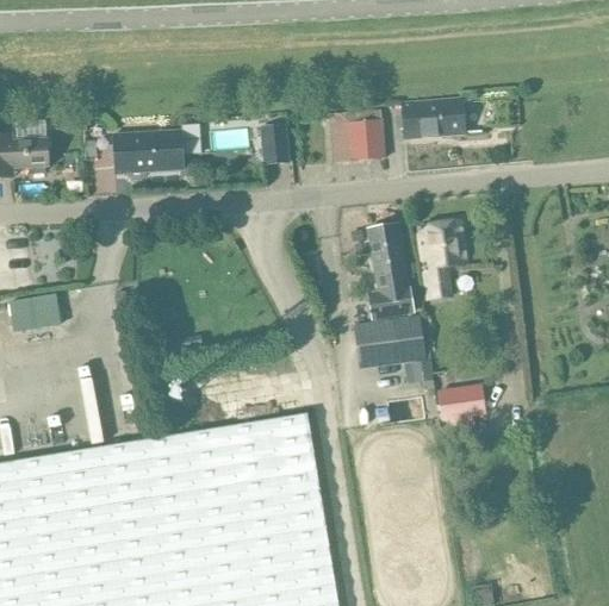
[(403,102),(405,137),(466,132),(464,98),(403,102)]
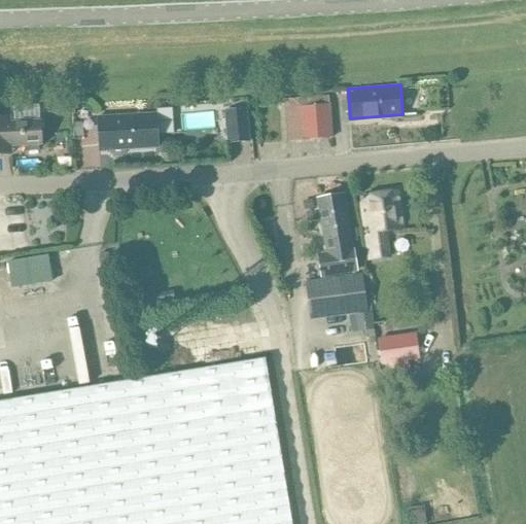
[(289,136),(289,139),(303,138),(334,135),(329,95),(289,98),(289,104),(286,105),(286,112),(289,136)]
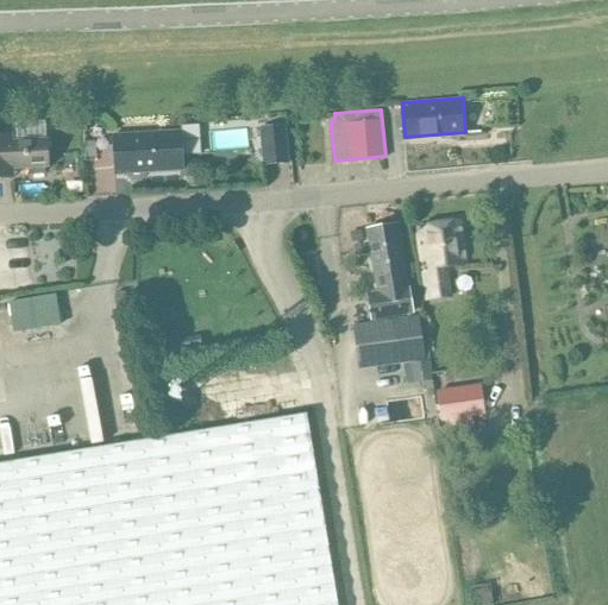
[(261,125),(264,164),(289,162),(286,123),(261,125)]
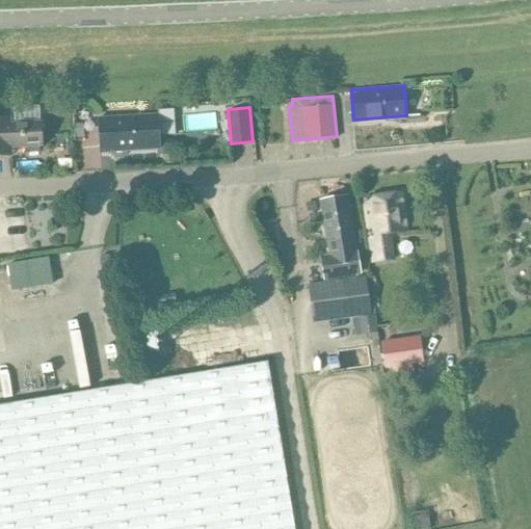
[(112,153),(115,155),(125,155),(128,152),(128,149),(159,148),(158,113),(101,116),(103,151),(111,150),(112,153)]
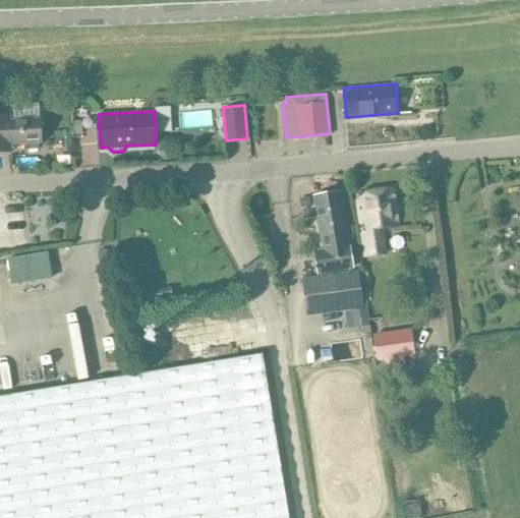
[(9,114),(0,114),(0,151),(12,151),(11,142),(24,142),(25,148),(39,147),(39,141),(42,141),(40,116),(9,118),(9,114)]
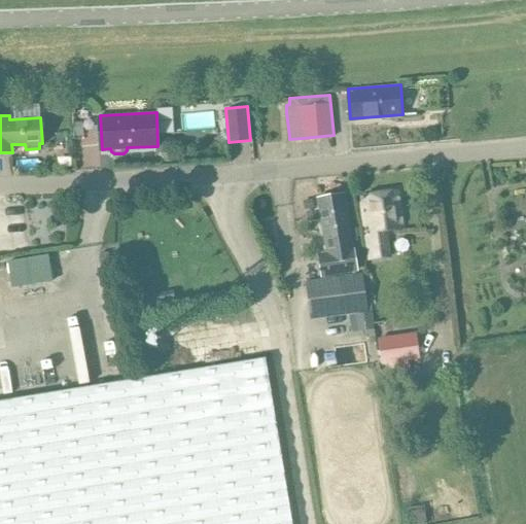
[(360,195),(371,256),(391,253),(387,228),(405,225),(398,188),(360,195)]
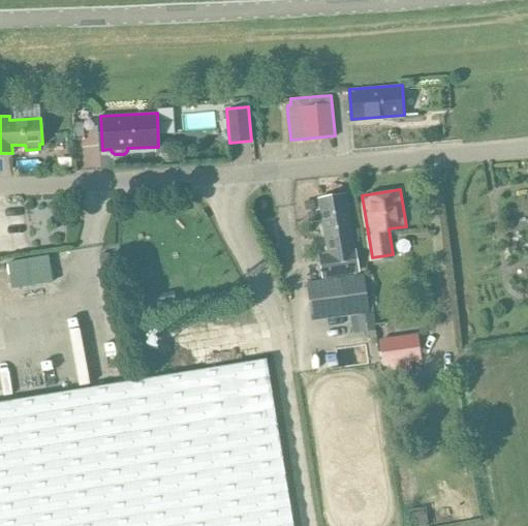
[(319,253),(323,277),(360,271),(352,235),(345,193),(319,197),(328,239),(329,252),(319,253)]
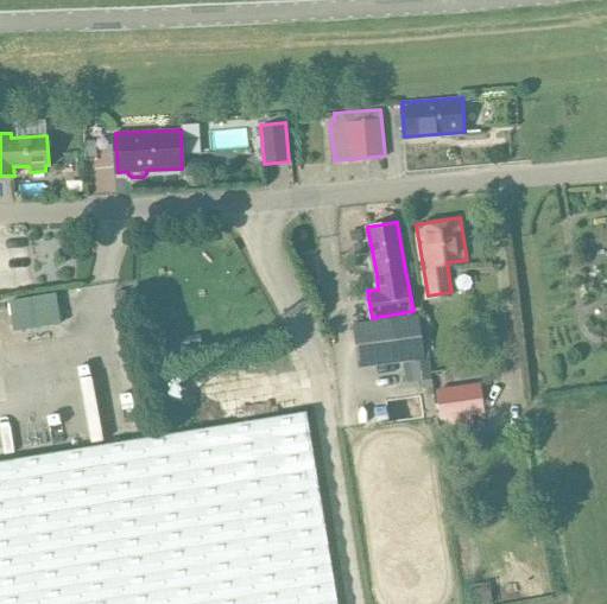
[(411,360),(413,379),(432,376),(424,315),(418,315),(418,313),(353,322),(360,367),(411,360)]
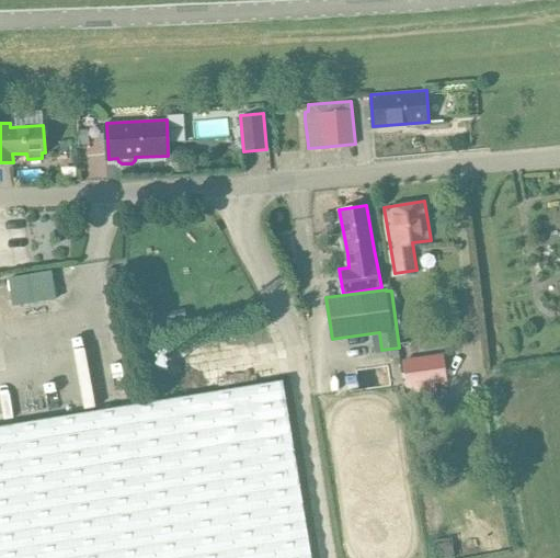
[(414,385),(416,398),(437,395),(435,382),(447,379),(443,353),(403,360),(407,386),(414,385)]
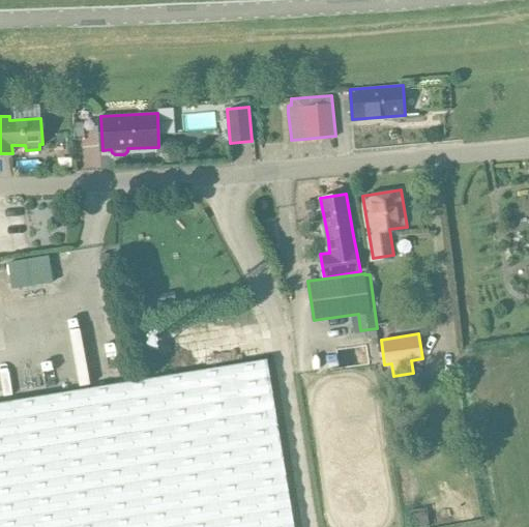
[(74,377),(83,376),(82,352),(72,353),(74,377)]
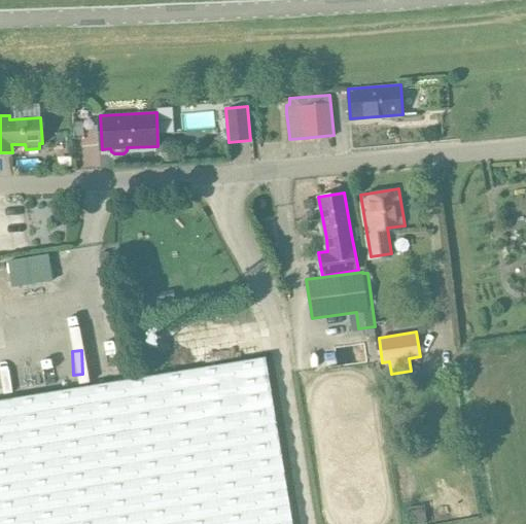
[(292,523),(266,356),(0,399),(0,523),(292,523)]
